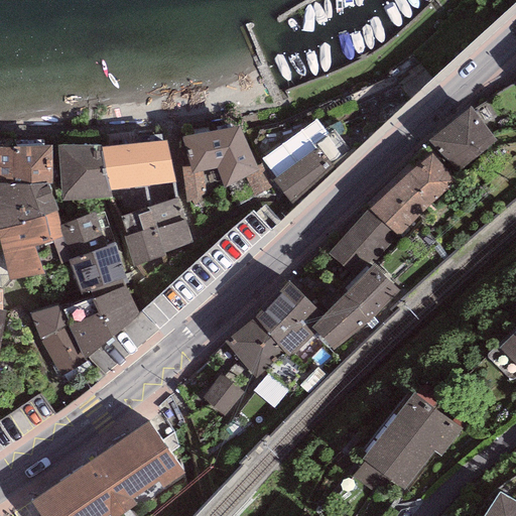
[(394,80),(407,104),(427,86),(415,70),(394,80)]
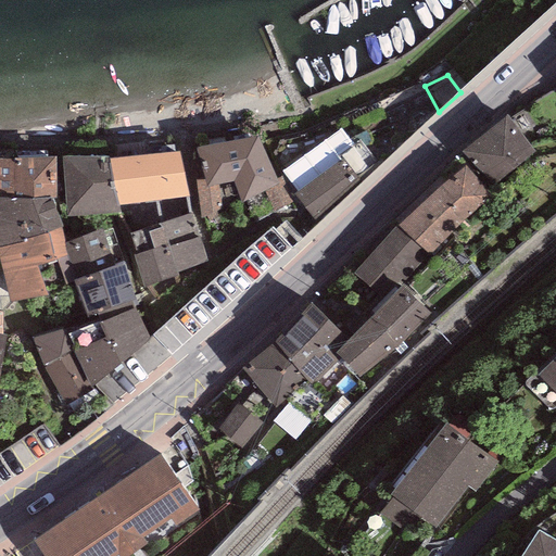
[(506,115),(462,152),(491,188),(535,152),(506,115)]
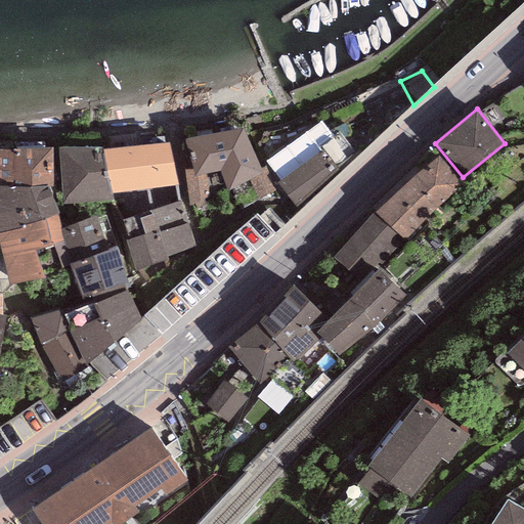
[(321,122),(265,162),(268,165),(279,181),(276,183),(280,187),(295,207),(352,154),(321,122)]
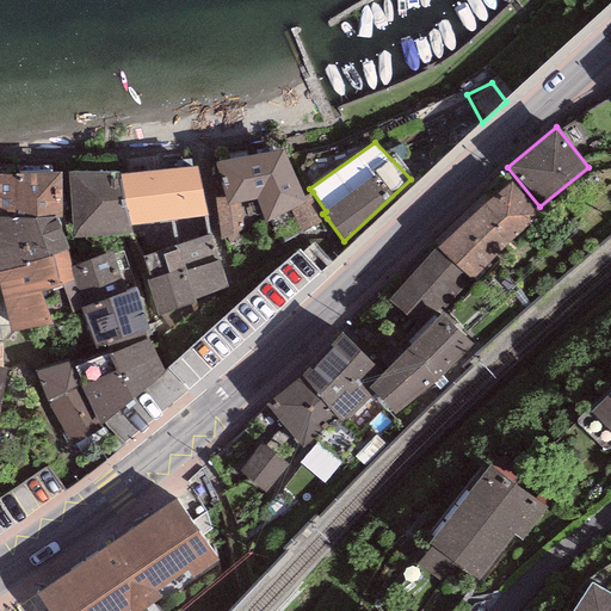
[(283,150),(215,161),(226,197),(215,198),(221,241),(245,238),(241,203),(257,199),(265,223),(291,210),(307,202),(304,197),(283,150)]
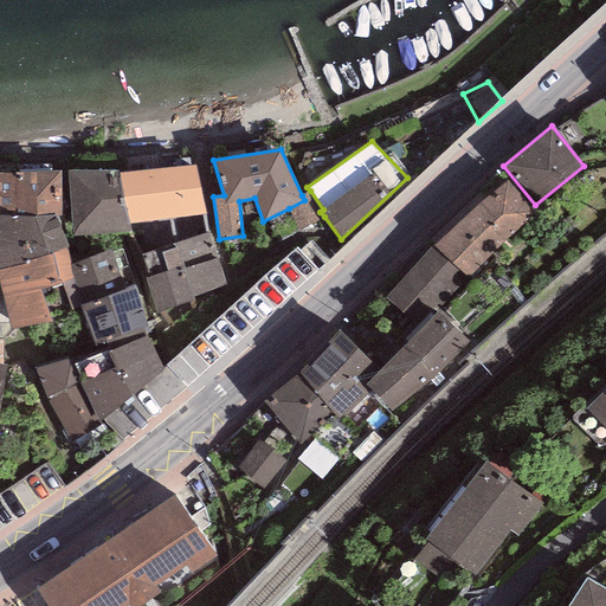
[(195,165),(120,173),(130,225),(207,213),(195,165)]
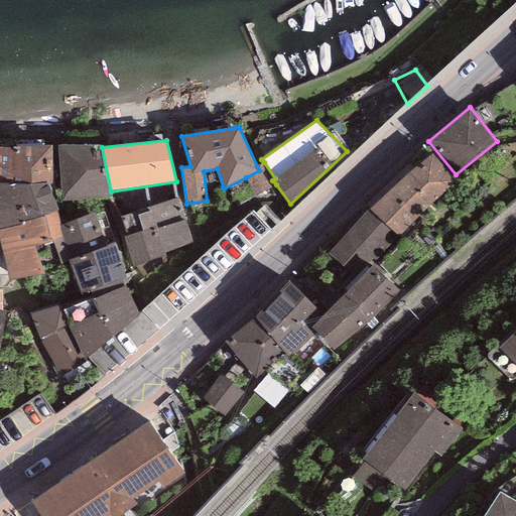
[(98,145),(57,144),(63,201),(107,197),(111,198),(111,191),(102,147),(102,144),(98,145)]
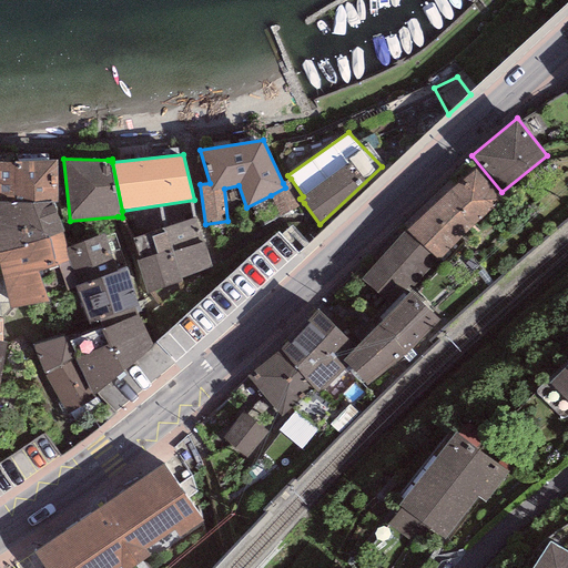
[(57,160),(14,162),(14,203),(52,202),(58,202),(57,160)]
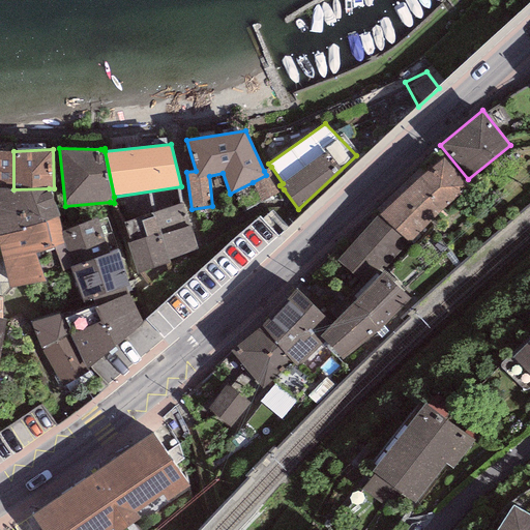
[(13,151),(0,150),(0,187),(13,189),(13,151)]
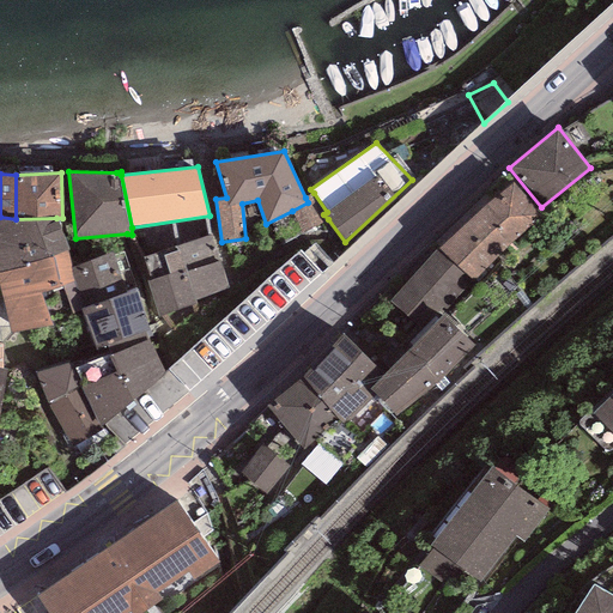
[(542,217),(513,182),(486,204),(438,249),(472,281),(473,283),(514,241),(542,217)]
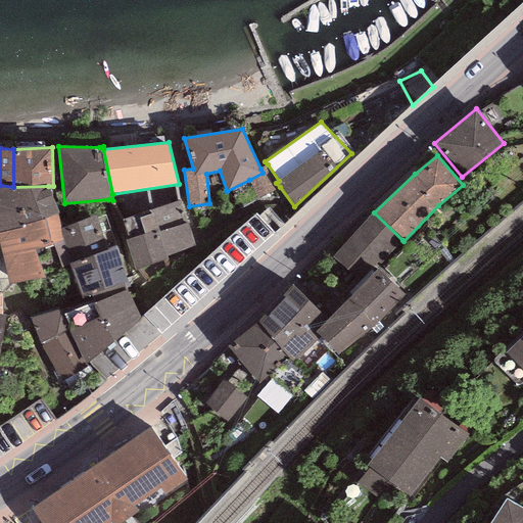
[(268,164),(260,169),(263,173),(249,180),(258,199),(280,187),(276,183),(279,181),(268,164)]
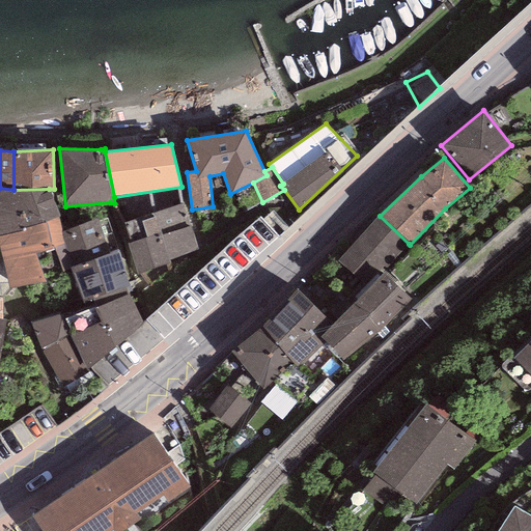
[(49,189),(14,190),(0,188),(0,235),(26,230),(26,227),(59,218),(60,217),(49,189)]
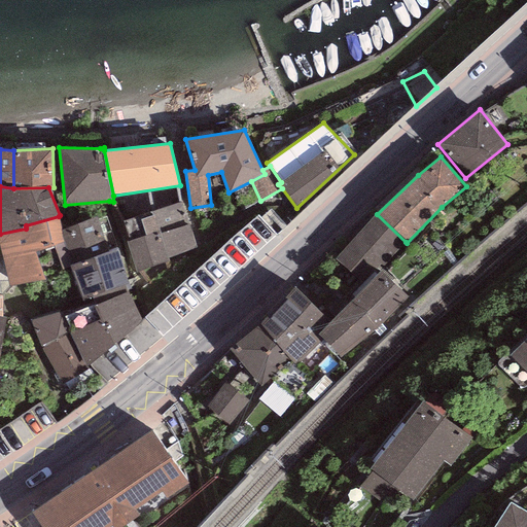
[(183,202),(152,212),(172,268),(200,256),(183,202)]
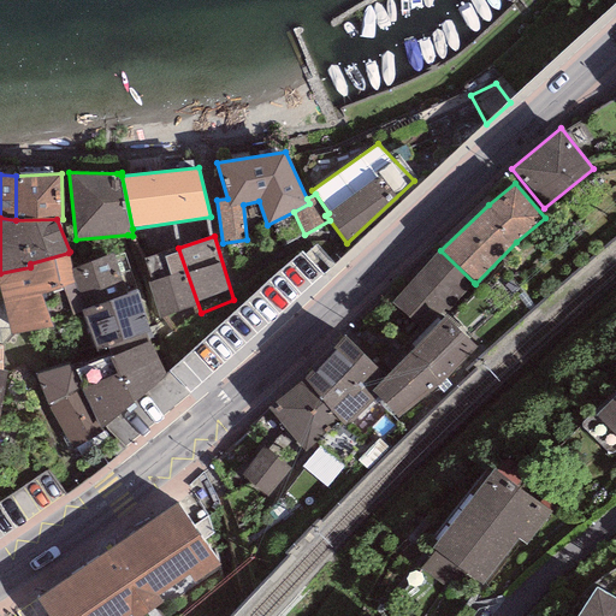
[(201,313),(178,248),(144,259),(152,280),(147,282),(160,319),(170,329),(201,313)]
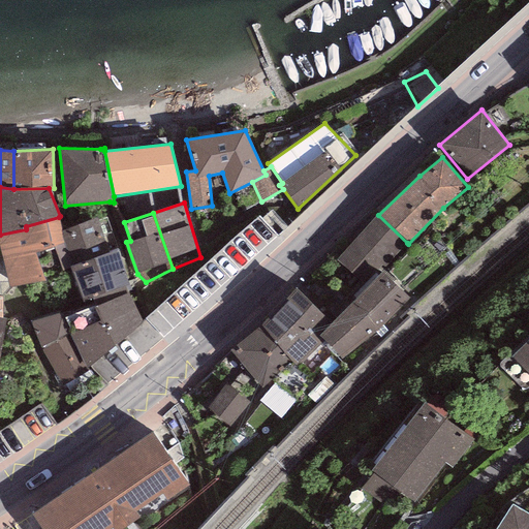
[(380,273),(407,243),(378,215),(336,260),(363,285),(377,269),(380,273)]
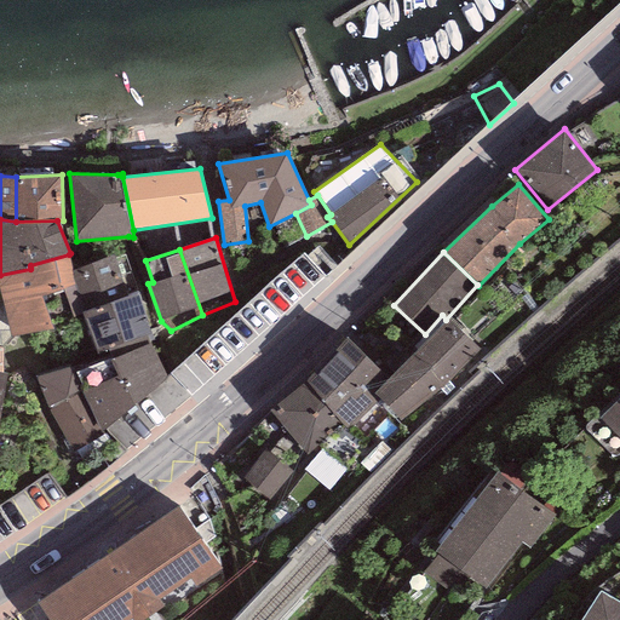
[(73,269),(69,254),(30,265),(30,269),(0,275),(0,293),(11,338),(53,329),(41,297),(63,288),(75,285),(70,270),(73,269)]
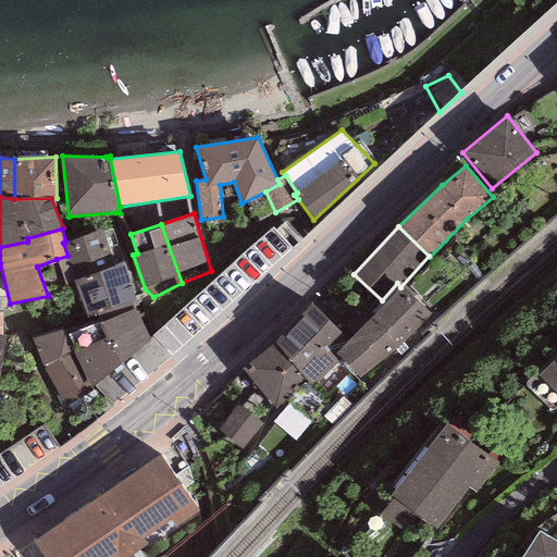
[(65,242),(63,243),(67,256),(73,274),(113,262),(103,231),(65,242)]
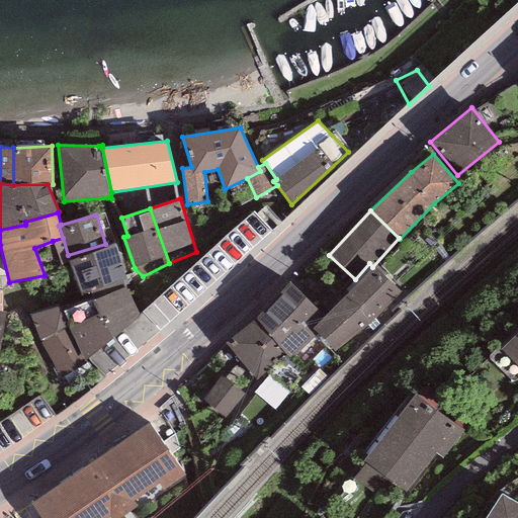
[(53,241),(61,265),(69,262),(71,261),(68,255),(63,238),(53,241)]
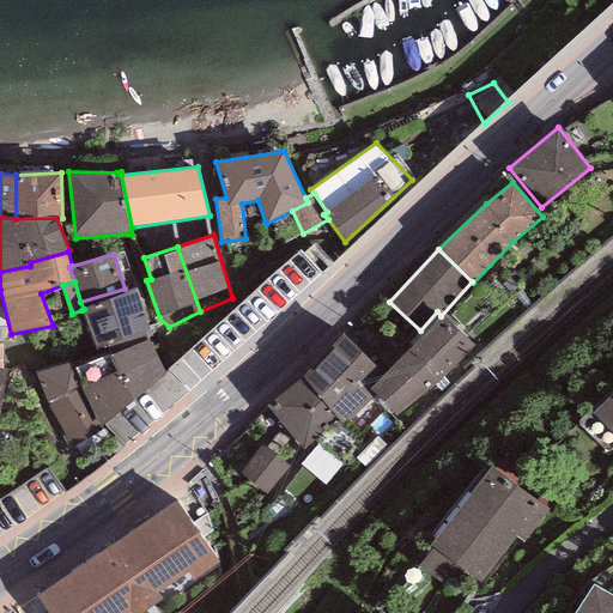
[(84,309),(82,310),(97,351),(150,334),(137,289),(84,309)]
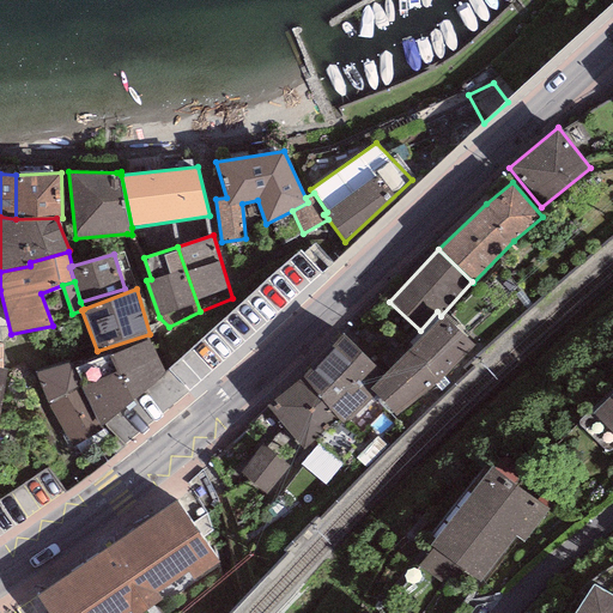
[(475,346),(443,319),(372,389),(396,416),(475,346)]
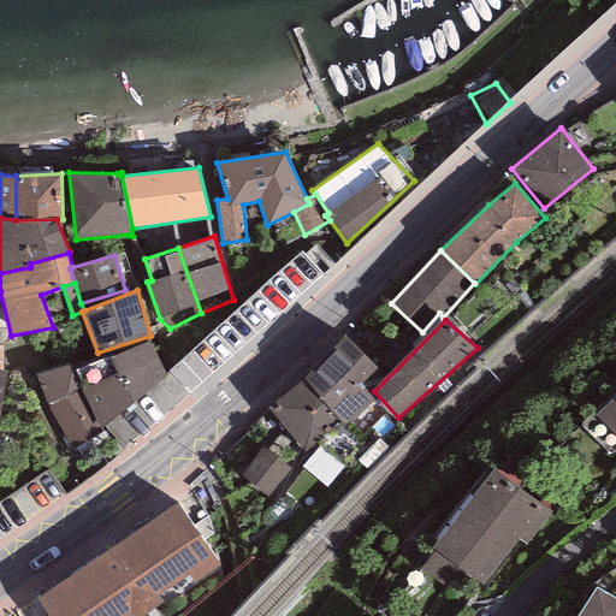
[(344,336),(303,379),(339,420),(345,426),(374,402),(361,384),(378,369),(344,336)]
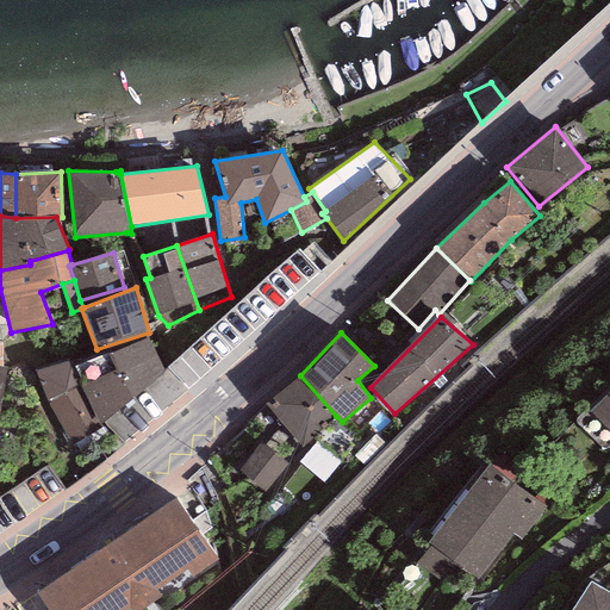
[(111,353),(131,399),(163,373),(149,340),(111,353)]
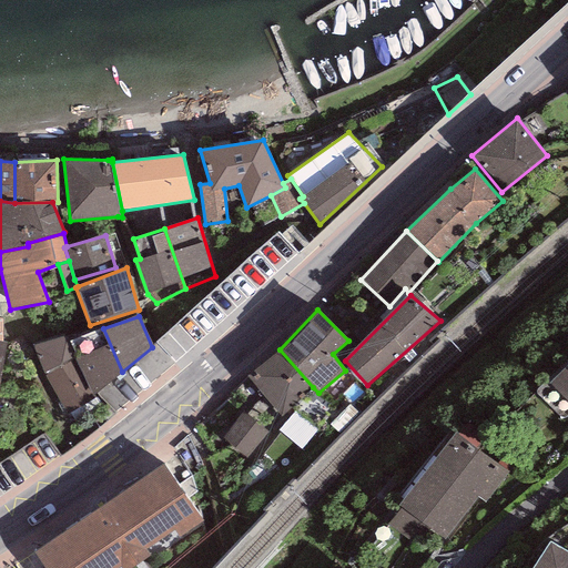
[(122,372),(103,328),(69,341),(75,358),(92,399),(122,372)]
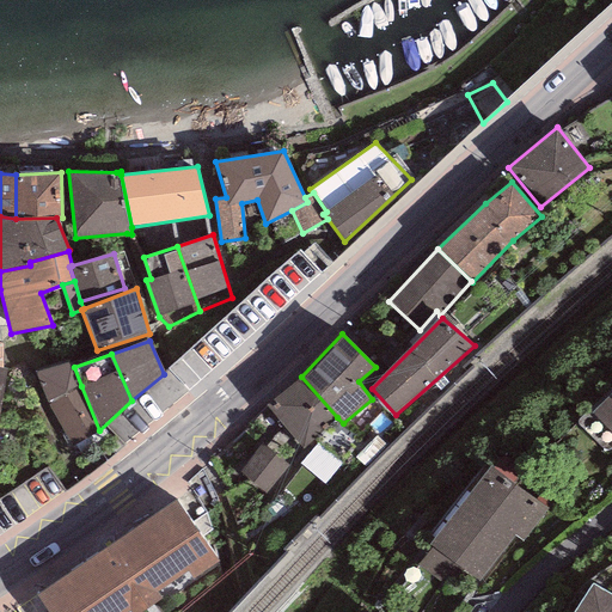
[(72,360),(36,373),(47,403),(81,386),(74,367),(72,360)]
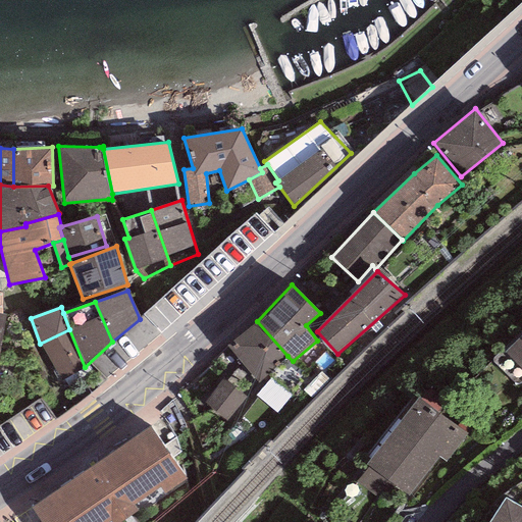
[(258,384),(288,356),(257,321),(226,346),(258,384)]
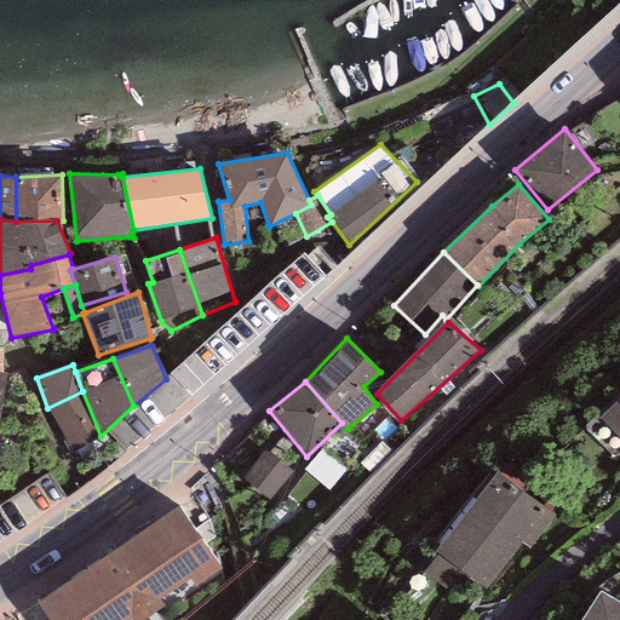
[(82,391),(47,408),(75,452),(101,436),(82,391)]
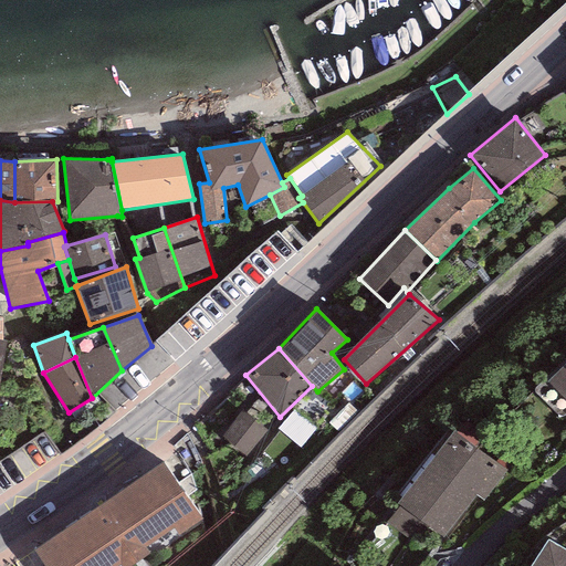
[(565,365),(549,383),(565,397),(565,365)]
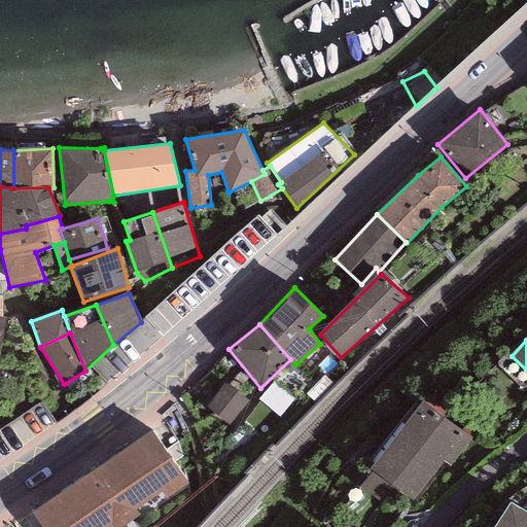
[(248,401),(224,382),(205,407),(229,426),(248,401)]
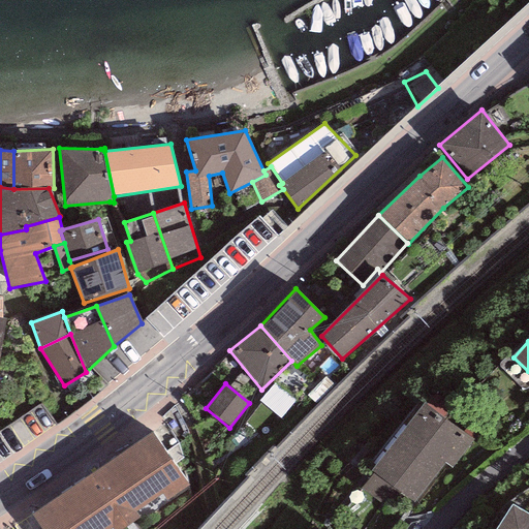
[(472,438),(424,402),(372,470),(376,472),(363,489),(384,504),(396,490),(414,504),(444,464),(449,468),(472,438)]
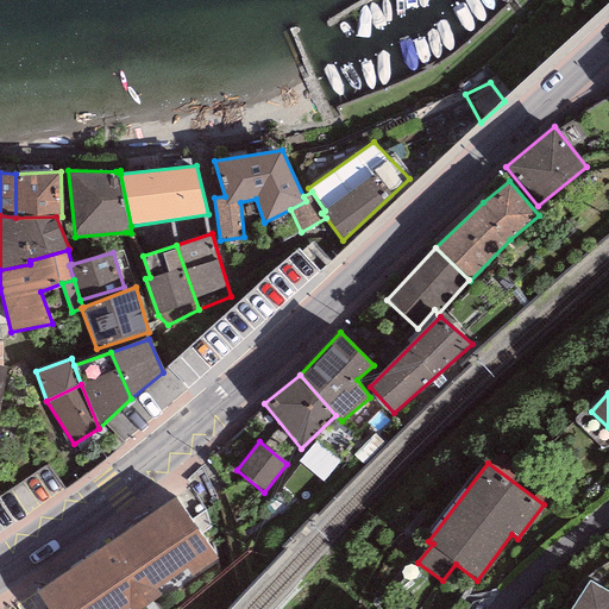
[(171,493),(35,585),(49,608),(143,608),(218,557),(171,493)]
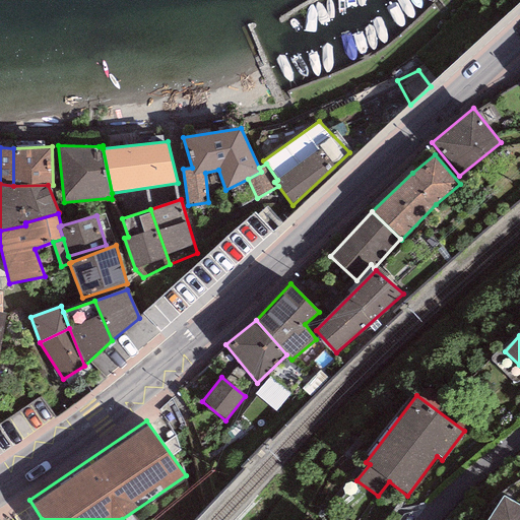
[(519,519),(519,505),(504,495),(488,519),(519,519)]
